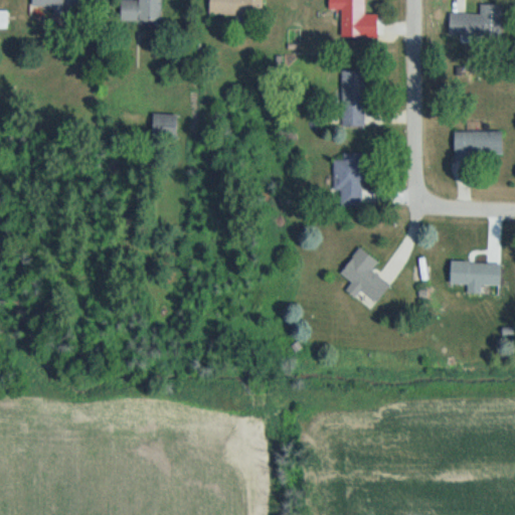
[(65,0),(34,0),(35,12),(65,12),(65,0)]
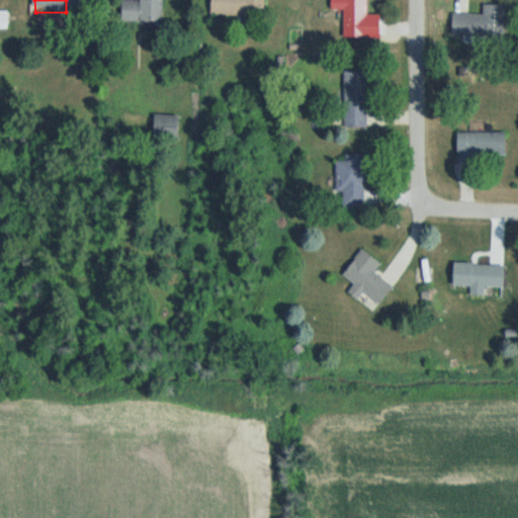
[(88,0),(70,0),(70,9),(89,9),(88,0)]
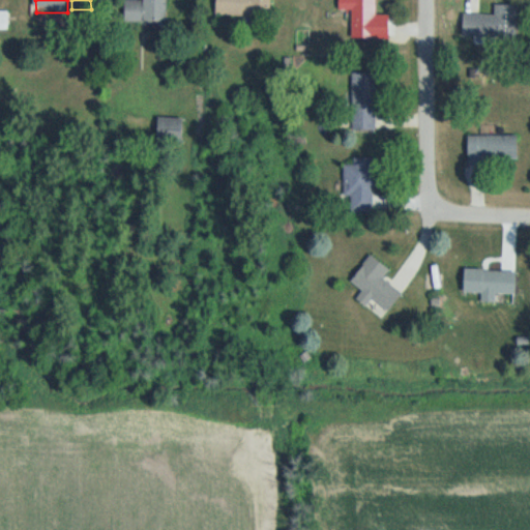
[(127,0),(127,22),(170,22),(169,0),(127,0)]
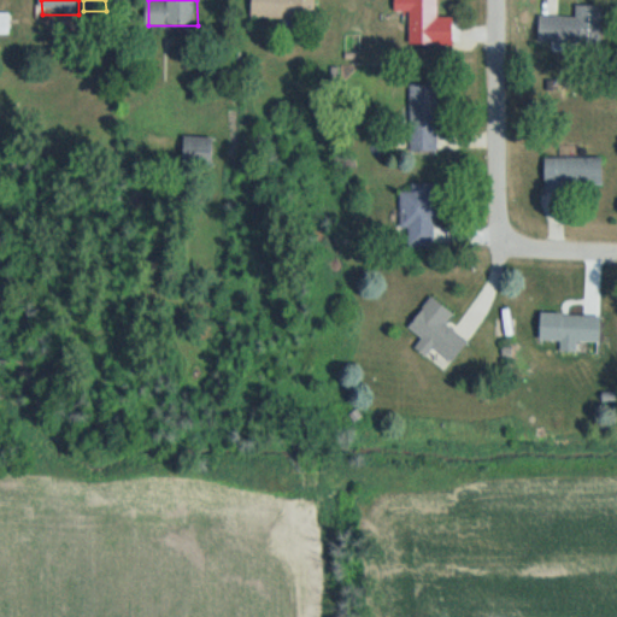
[(317,18),(317,0),(254,0),(254,18),(317,18)]
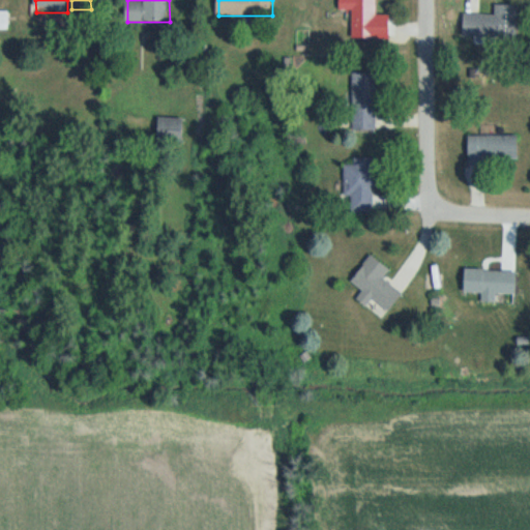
[(353,11),(353,38),(391,38),(391,16),(378,16),(378,0),(341,0),(341,11),(353,11)]
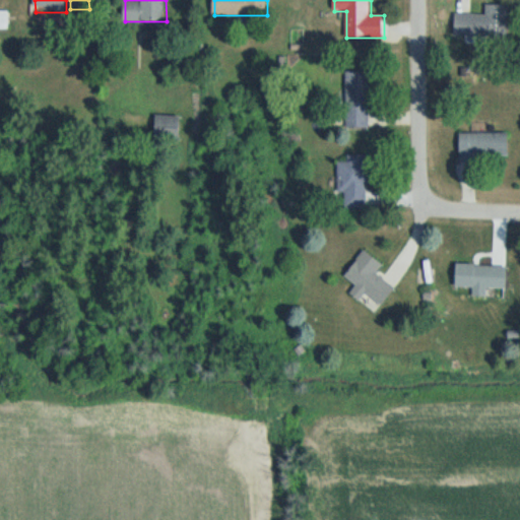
[(468,0),(459,0),(459,8),(468,8),(468,0)]
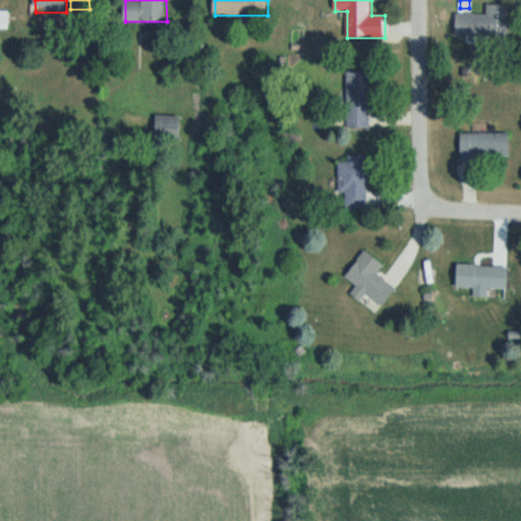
[(487,13),(457,13),(457,36),(507,37),(508,5),(487,5),(487,13)]
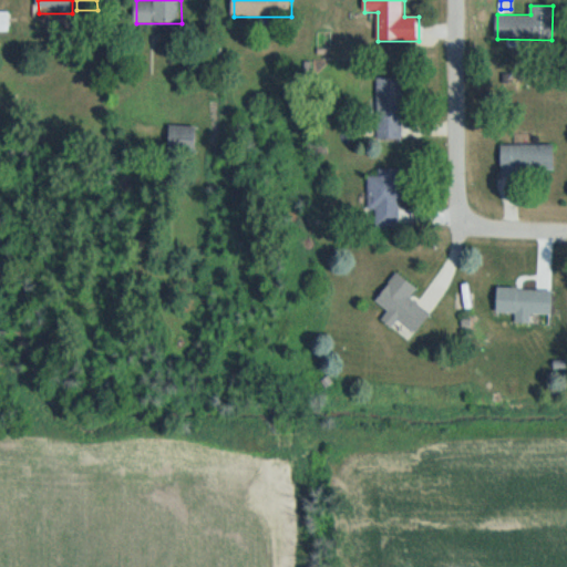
[(379,138),(403,138),(404,78),(379,78),(379,138)]
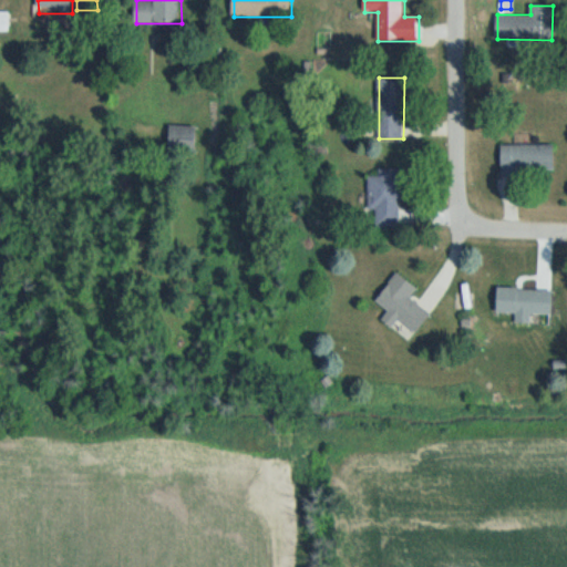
[(197,125),(169,125),(169,152),(197,152),(197,125)]
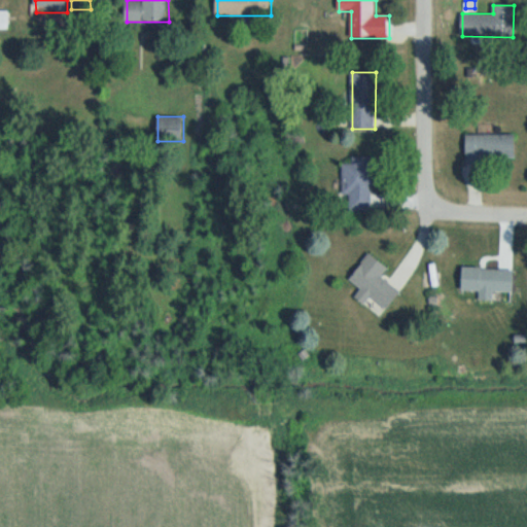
[(516,134),(467,134),(466,160),(516,160),(516,134)]
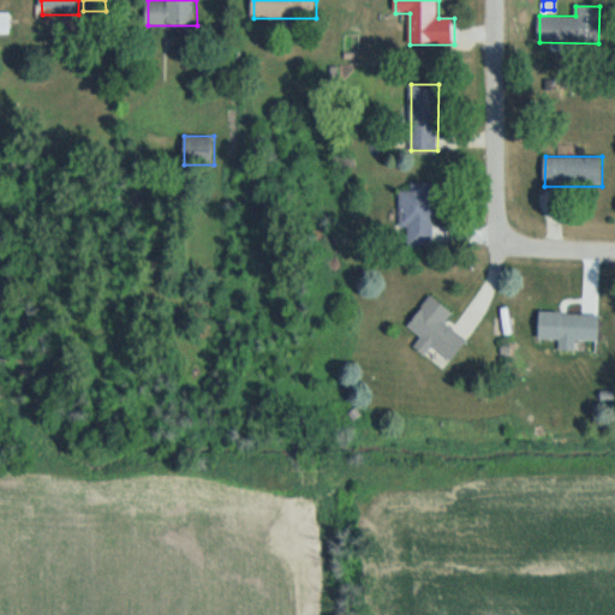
[(401,243),(436,243),(436,186),(401,186),(401,243)]
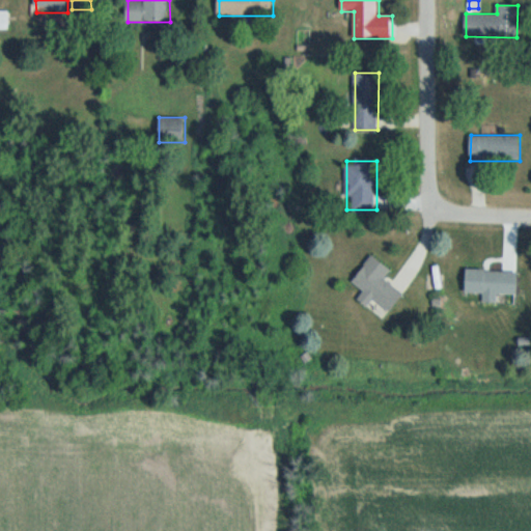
[(374,300),(392,311),(404,294),(384,280),(392,269),(372,254),(353,282),(365,290),(359,300),(369,307),(374,300)]
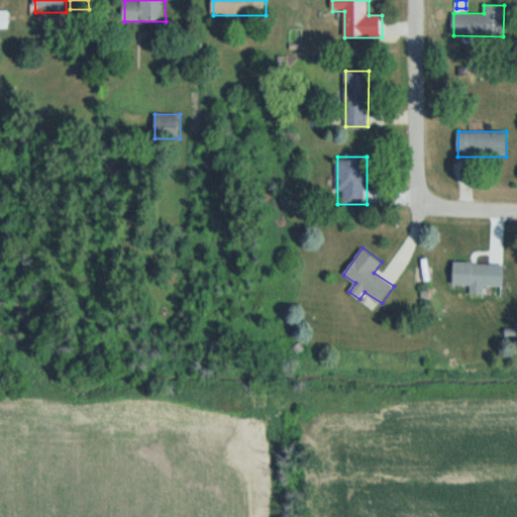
[(454,285),(504,285),(504,263),(454,263),(454,285)]
